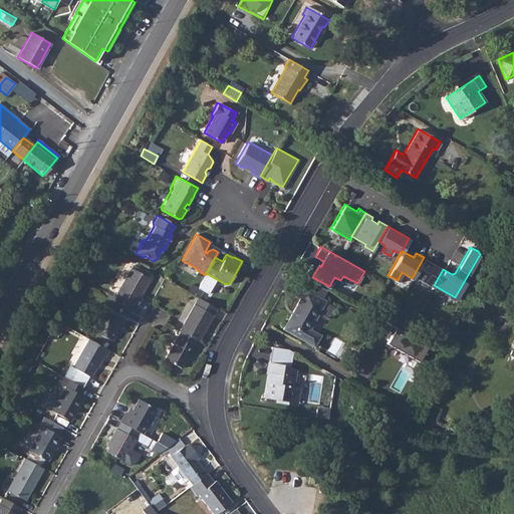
[(443,269),(424,257),(414,275),(433,286),(434,285),(443,269)]
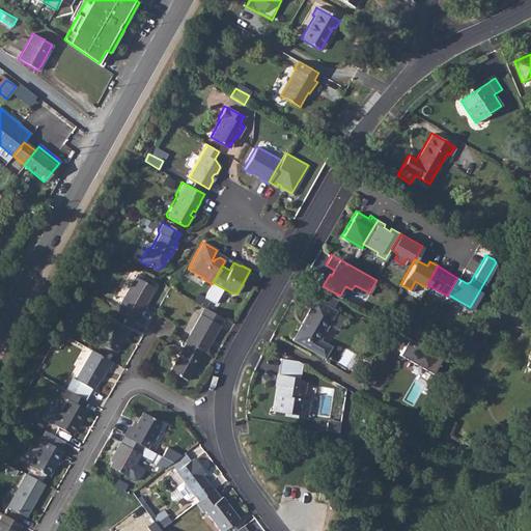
[(113,301),(109,307),(133,319),(137,312),(140,314),(155,288),(136,277),(120,305),(113,301)]
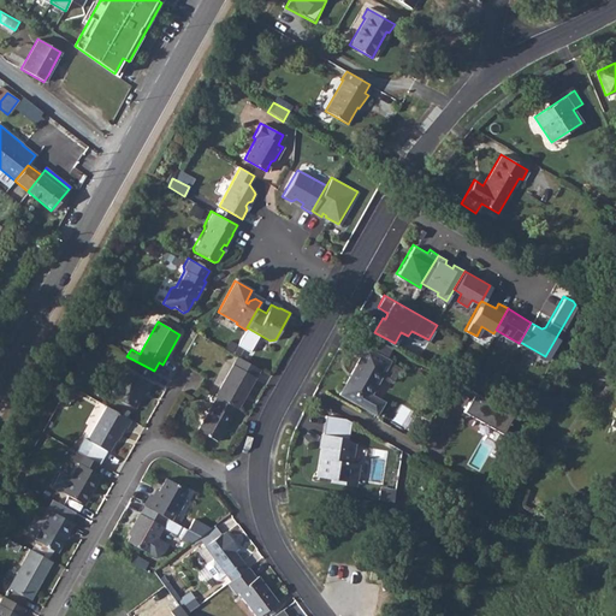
[(485,329),(478,338),(487,345),(495,336),(485,329)]
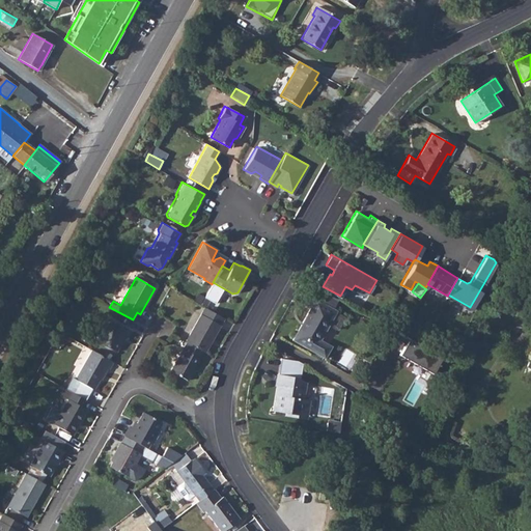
[(322,291),(316,300),(332,309),(337,301),(322,291)]
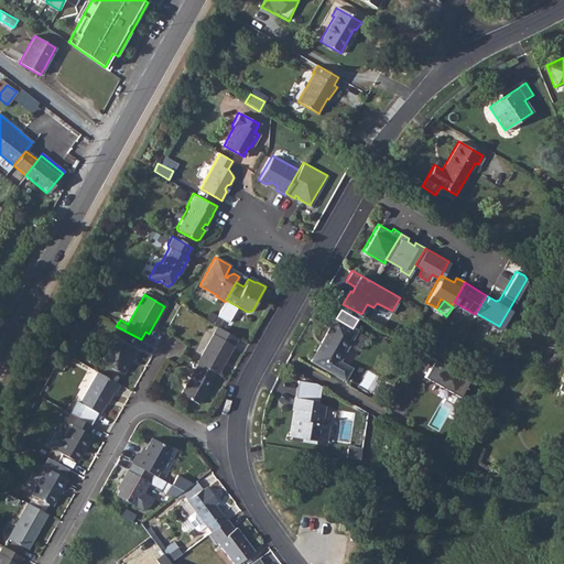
[(335,318),(311,360),(332,372),(356,329),(353,328),(336,318),(335,318)]
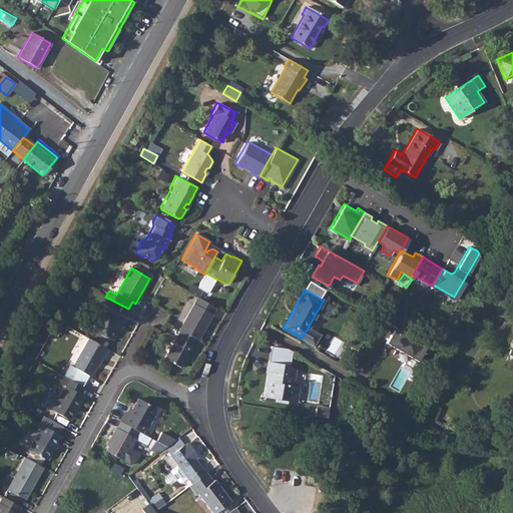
[(198,297),(179,331),(180,332),(195,340),(198,341),(216,308),(198,297)]
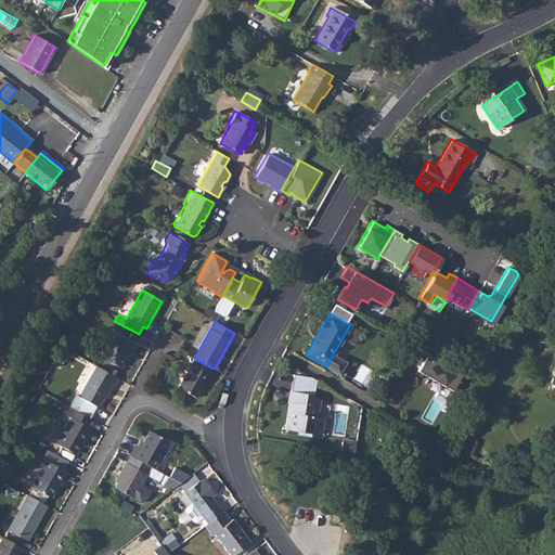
[(441,338),(421,327),(409,349),(424,358),(417,369),(453,388),(455,383),(457,385),(462,376),(460,375),(463,371),(433,353),(441,338)]
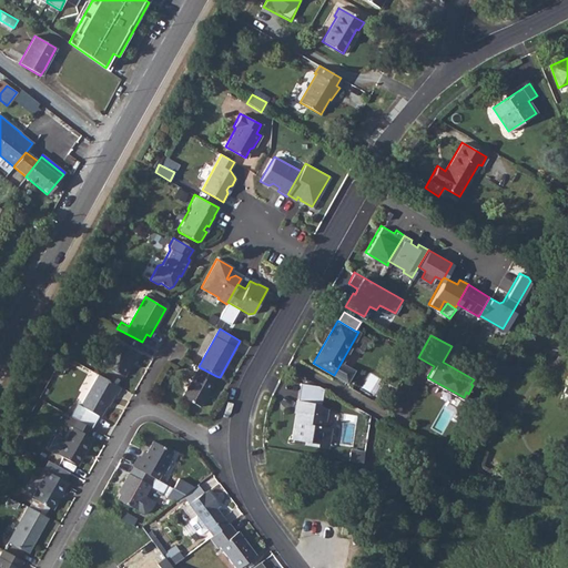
[(118,342),(104,365),(124,376),(133,362),(135,363),(141,354),(118,342)]
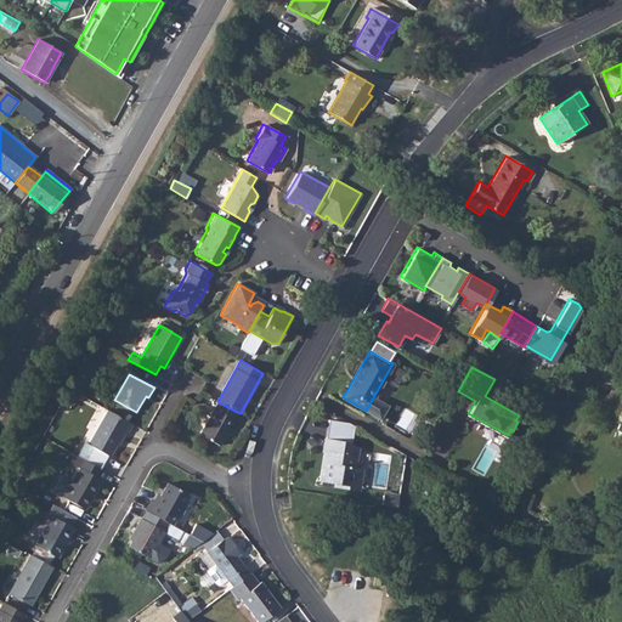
[(69,388),(63,400),(72,406),(79,394),(69,388)]
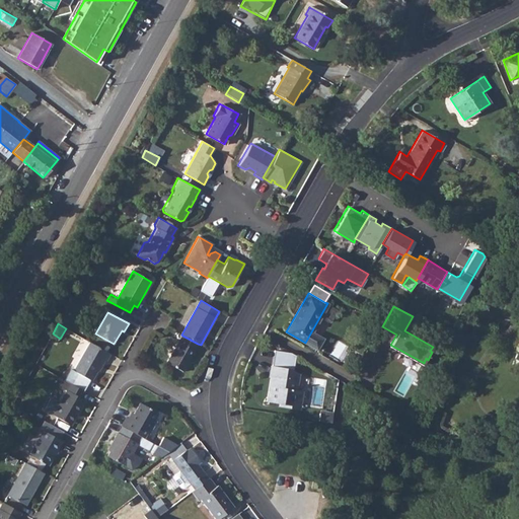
[(182,336),(180,339),(167,363),(183,372),(196,351),(194,351),(198,344),(182,336)]
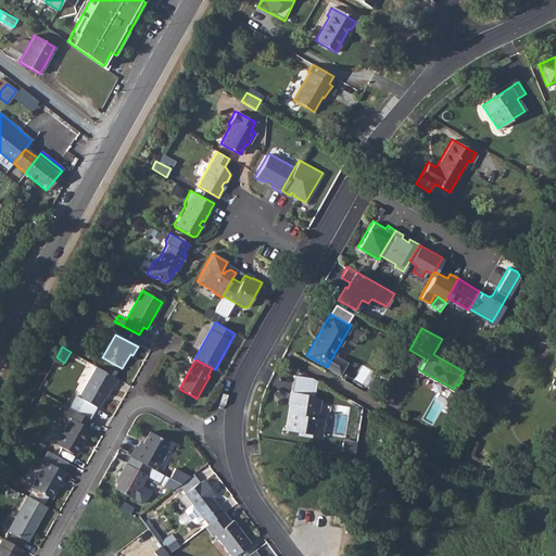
[(119,379),(97,367),(79,397),(99,409),(112,387),(114,388),(119,379)]
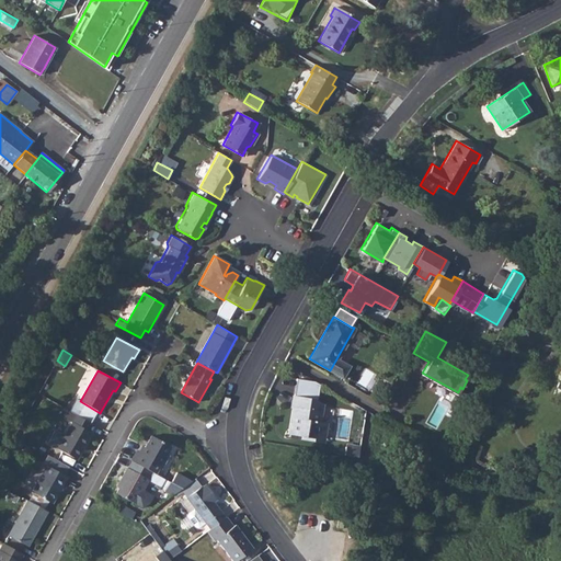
[(287,433),(312,437),(313,434),(323,435),(325,422),(319,421),(321,403),(311,398),(313,380),(297,379),(295,395),(292,395),(290,407),(293,408),(287,433)]
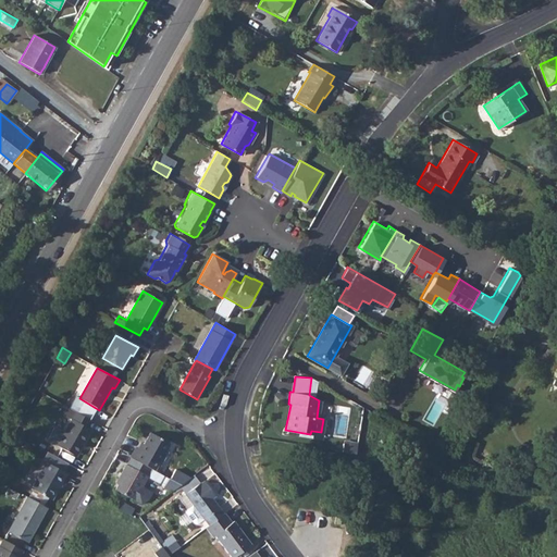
[(48,440),(74,455),(79,445),(83,446),(90,431),(86,428),(90,420),(76,412),(70,408),(65,416),(72,419),(64,433),(56,428),(48,440)]
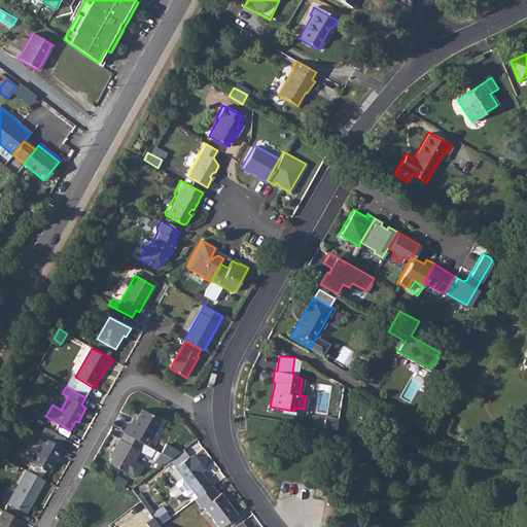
[(129,423),(125,432),(143,443),(146,445),(160,419),(142,409),(136,420),(133,426),(131,424),(129,423)]
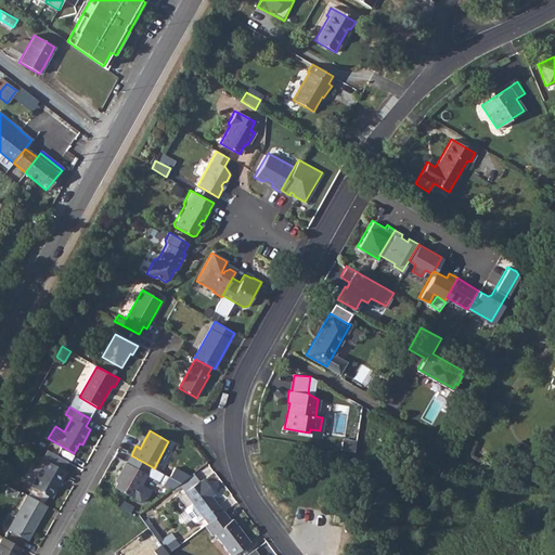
[(14,431),(10,439),(17,442),(20,444),(24,437),(14,431)]
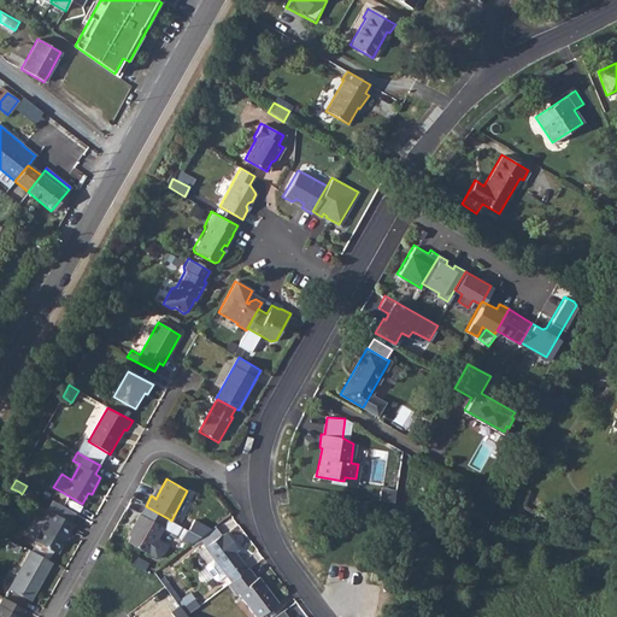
[(378,491),(377,500),(393,503),(394,493),(378,491)]
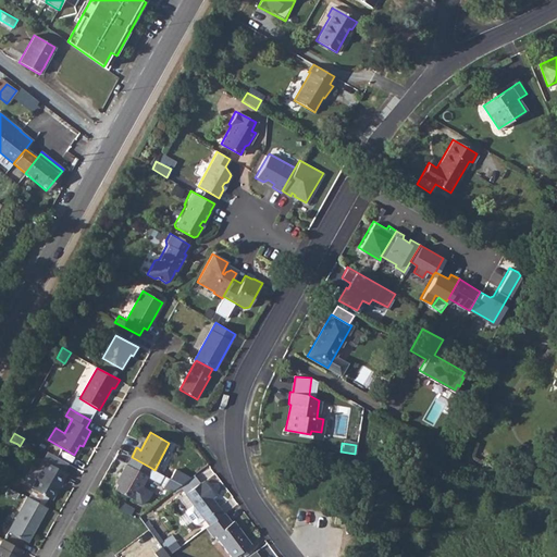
[(121,479),(115,489),(134,499),(148,475),(147,475),(151,468),(132,457),(127,465),(126,463),(119,478),(121,479)]
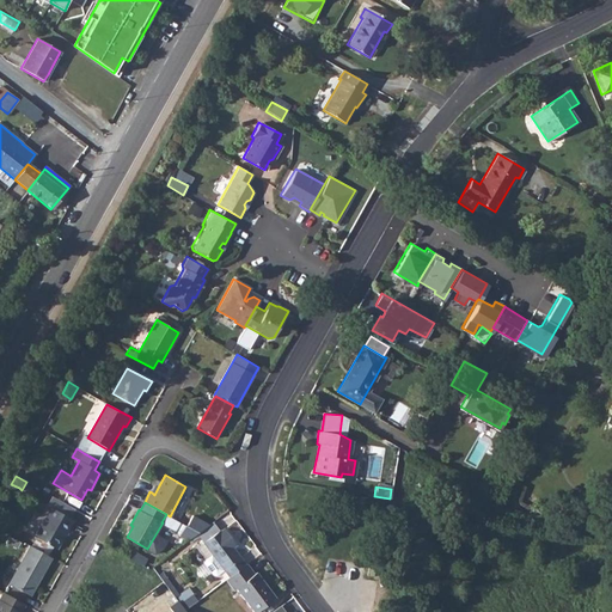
[(51,509),(35,537),(57,550),(73,521),(51,509)]
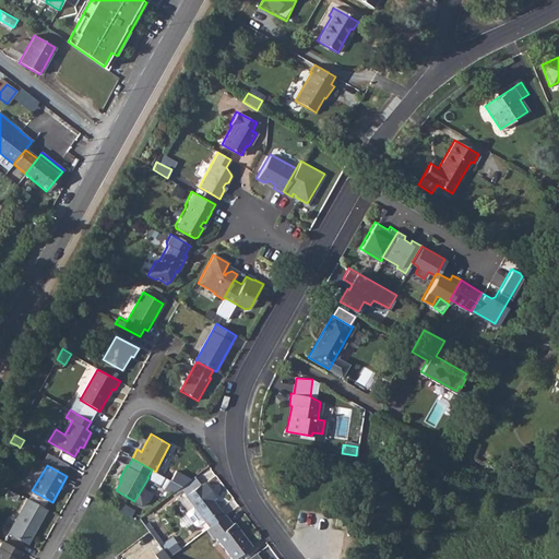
[(168,478),(164,487),(173,492),(181,486),(168,478)]
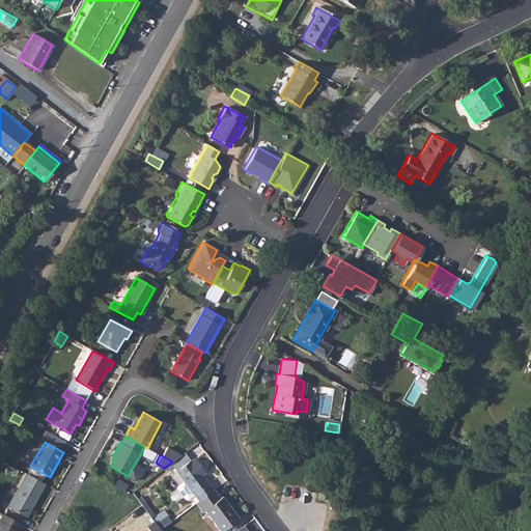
[(190,460),(176,471),(184,480),(177,485),(176,488),(184,498),(187,499),(194,494),(198,500),(212,490),(201,475),(204,473),(195,459),(191,462),(190,460)]
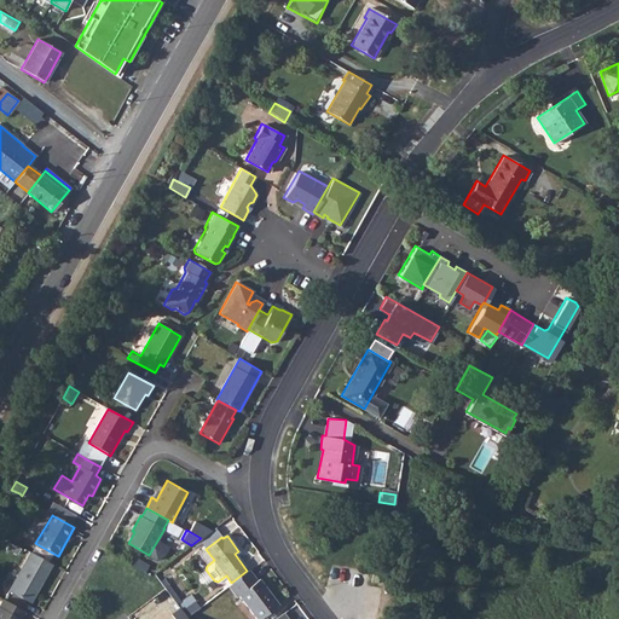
[(52,565),(32,553),(10,591),(30,603),(52,565)]
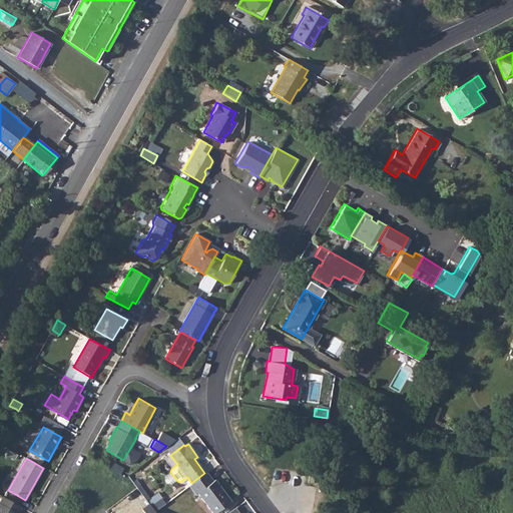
[(191,483),(188,485),(195,494),(196,493),(211,512),(213,512),(230,501),(214,479),(212,480),(206,472),(204,473),(191,483)]
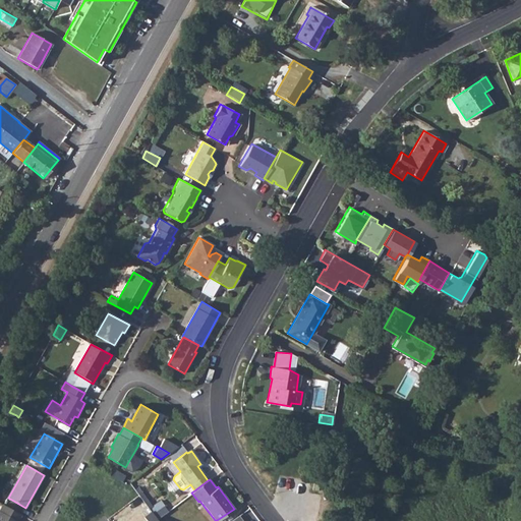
[(161,502),(150,510),(157,519),(168,511),(161,502)]
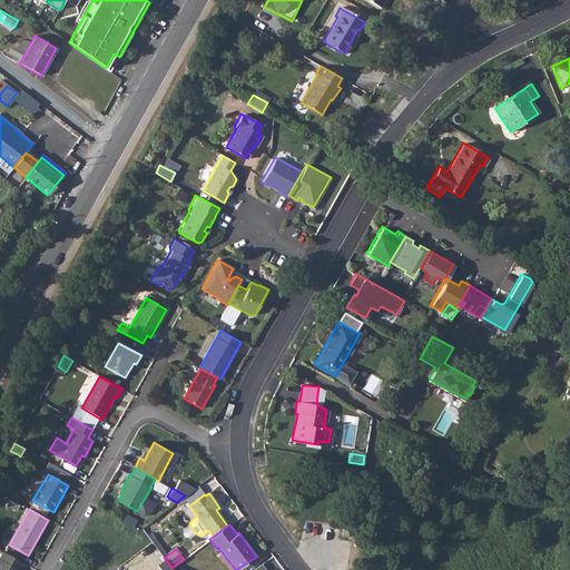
[(3,552),(0,559),(0,569),(19,569),(23,563),(3,552)]
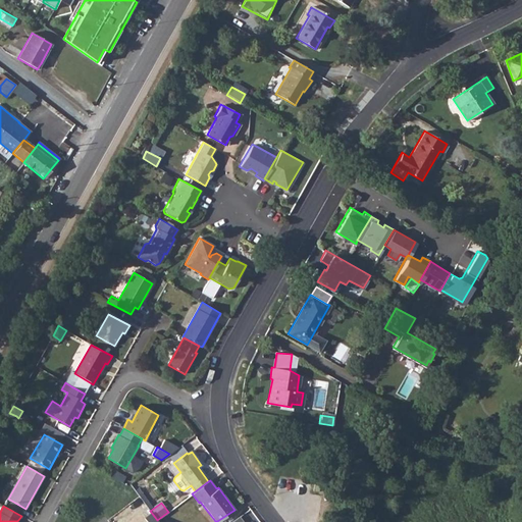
[(147,521),(145,521),(158,521),(157,520),(150,511),(144,516),(147,521)]
